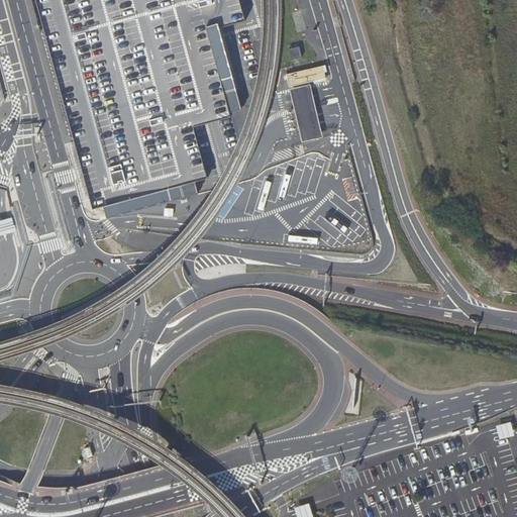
[(195,185),(207,182),(207,179),(205,174),(205,173),(204,168),(203,166),(202,163),(202,160),(201,157),(200,153),(199,150),(198,147),(198,145),(197,141),(196,139),(195,135),(195,134),(193,129),(193,128),(205,125),(207,124),(213,123),(219,121),(231,118),(230,113),(242,110),(239,101),(220,28),(221,28),(227,27),(246,22),(244,17),(243,10),(239,0),(34,0),(36,5),(38,11),(40,17),(41,23),(43,29),(45,35),(46,41),(48,47),(49,54),(52,61),(54,66),(55,73),(57,78),(59,85),(60,91),(62,97),(64,103),(65,109),(67,115),(68,121),(70,127),(72,133),(73,139),(74,139),(75,145),(77,151),(78,158),(80,164),(82,170),(83,176),(85,182),(86,188),(88,194),(93,212),(105,208),(108,219),(181,200),(188,198),(198,195),(197,190),(195,185)]
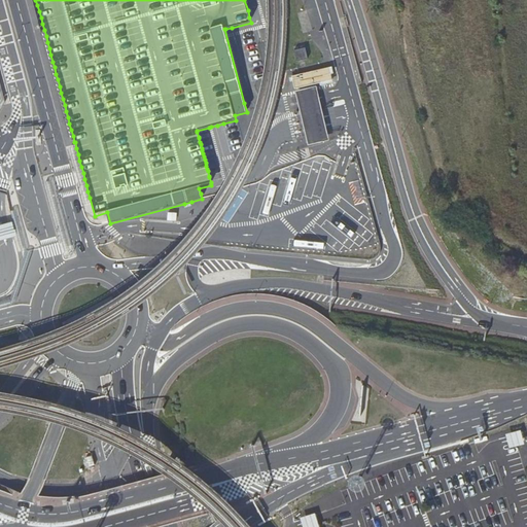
[(305,62),(309,61),(306,49),(294,51),(297,63),(301,63),(305,62)]
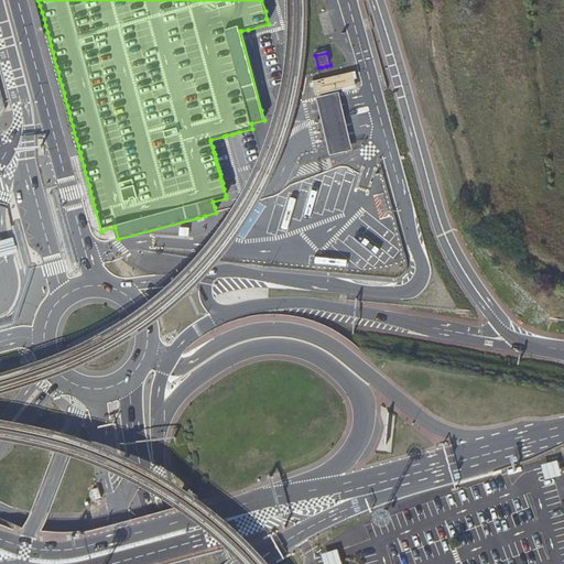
[(322,82),(313,83),(314,85),(311,85),(312,89),(315,88),(316,96),(343,90),(344,94),(350,91),(357,90),(355,82),(358,80),(357,73),(354,74),(336,77),(322,82)]
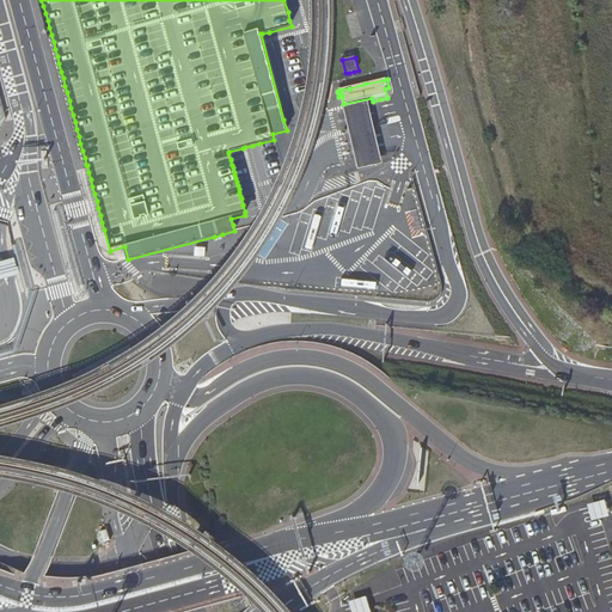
[(368,102),(344,108),(359,171),(383,165),(368,102)]
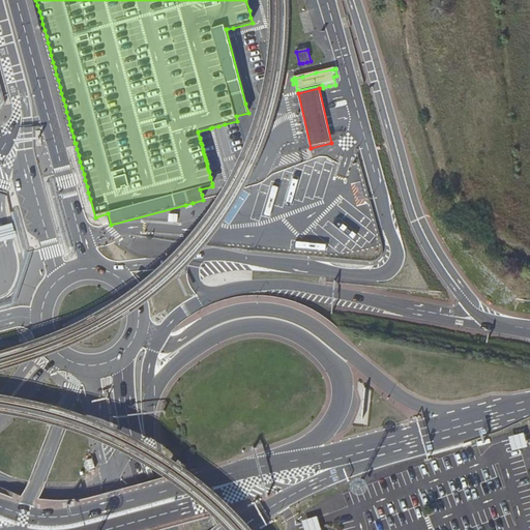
[(0,308),(11,306),(17,301),(33,253),(28,251),(17,211),(13,211),(10,212),(13,223),(18,238),(24,261),(13,292),(10,301),(0,303),(0,308)]
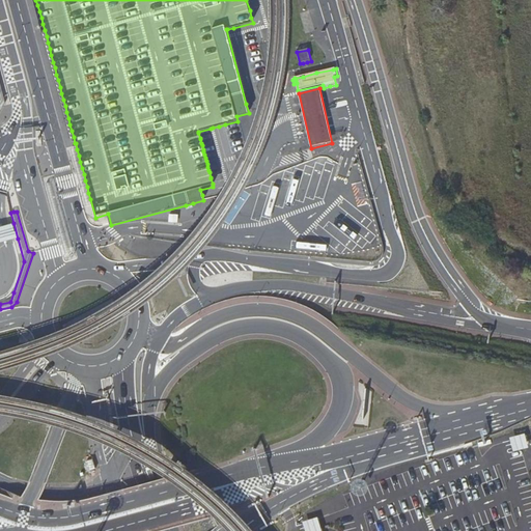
[(178,215),(169,215),(168,223),(177,223),(178,215)]
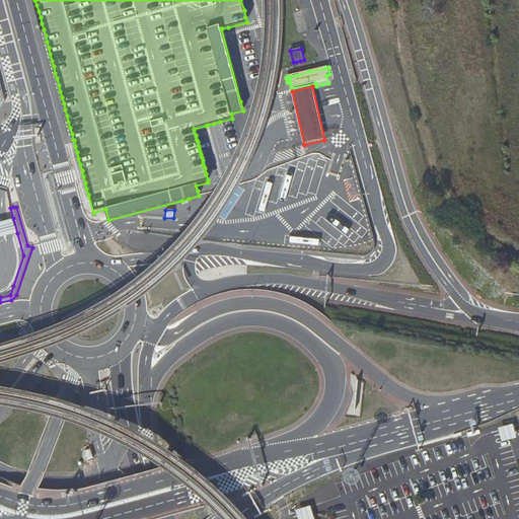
[(13,218),(0,221),(0,237),(17,233),(13,218)]
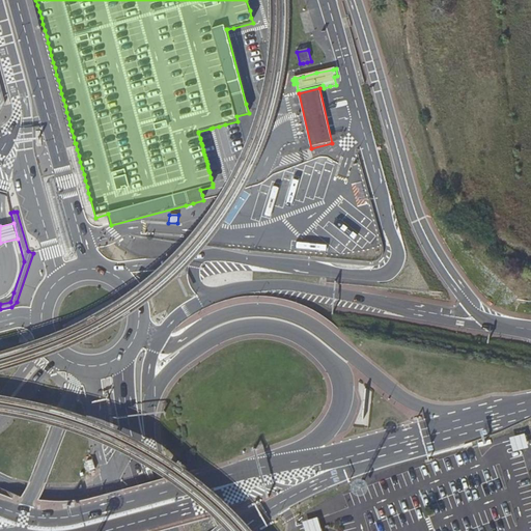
[(524,432),(508,437),(510,444),(512,451),(527,447),(526,440),(525,437),(524,432)]
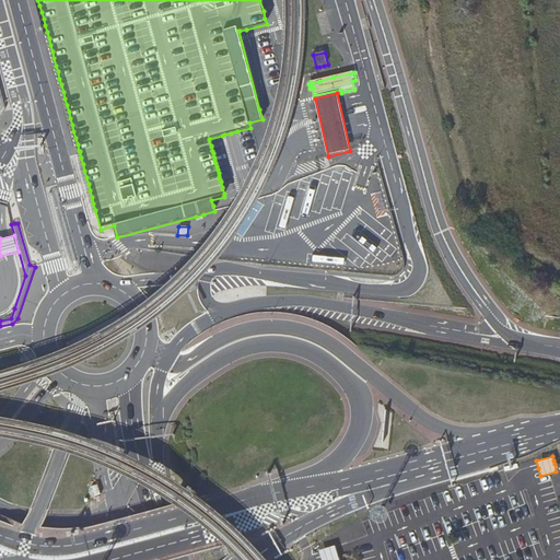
[(335,545),(318,550),(321,557),(322,559),(339,559),(338,556),(337,551),(335,545)]
